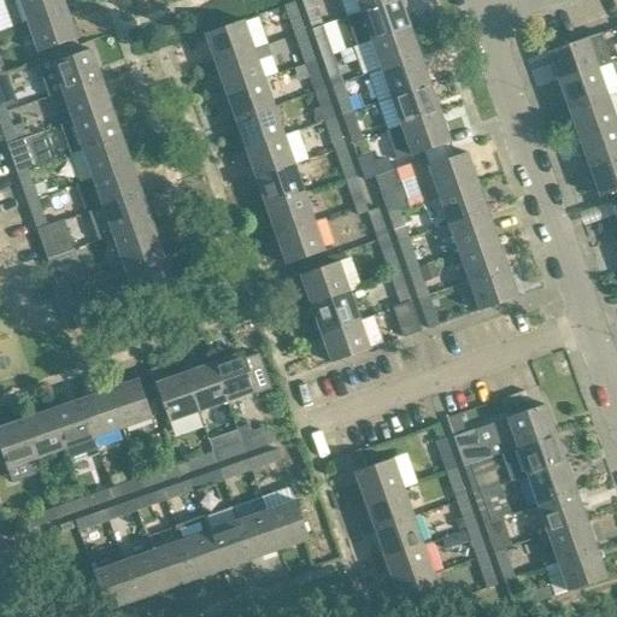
[(19,0),(28,22),(66,9),(63,0),(19,0)]
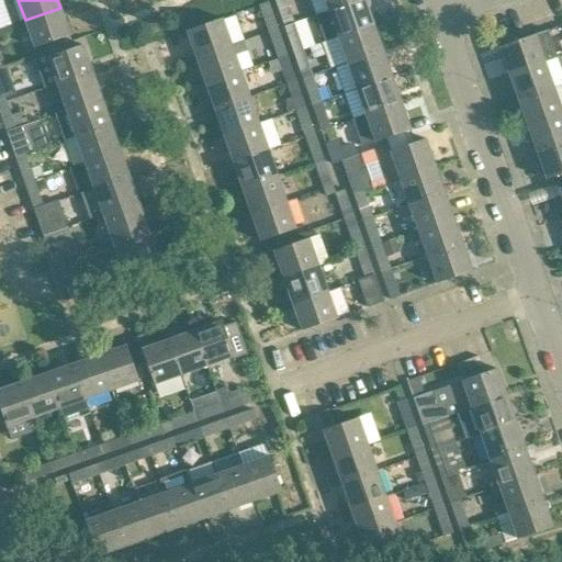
[(293,22),(291,15),(285,0),(274,0),(284,25),(293,22)]
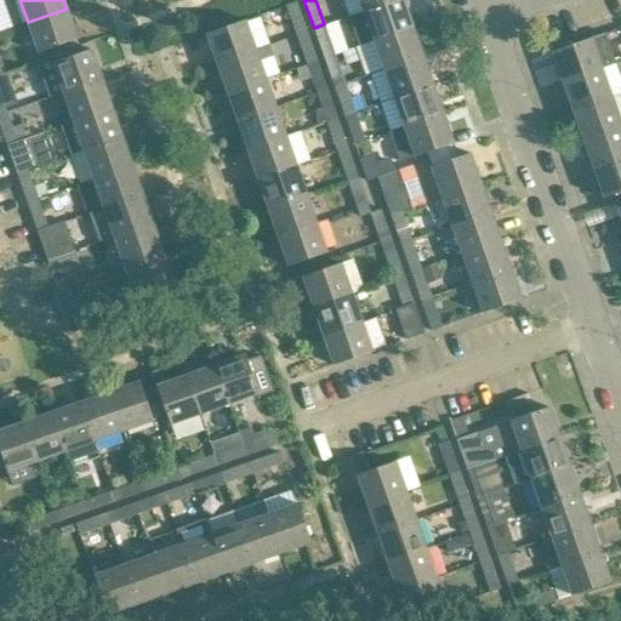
[(374,40),(412,27),(403,0),(393,0),(363,11),(348,16),(359,45),(374,40)]
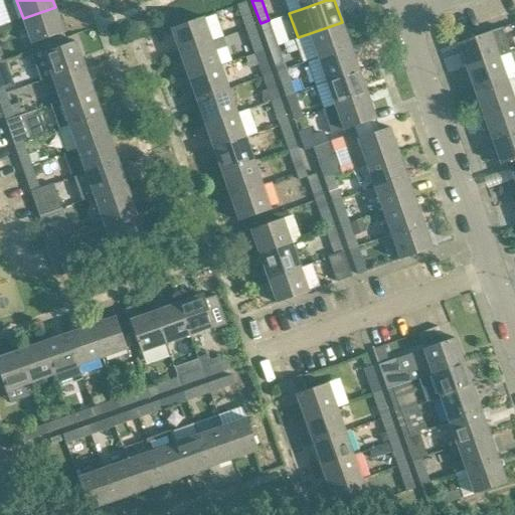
[(298,0),(301,9),(326,0),(298,0)]
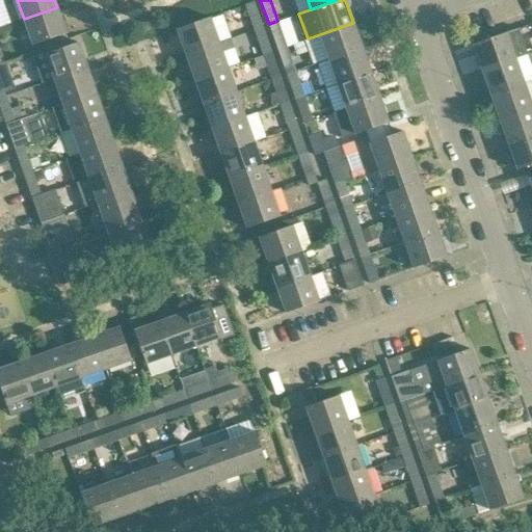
[(263,26),(261,21),(255,2),(245,5),(254,30),(263,26)]
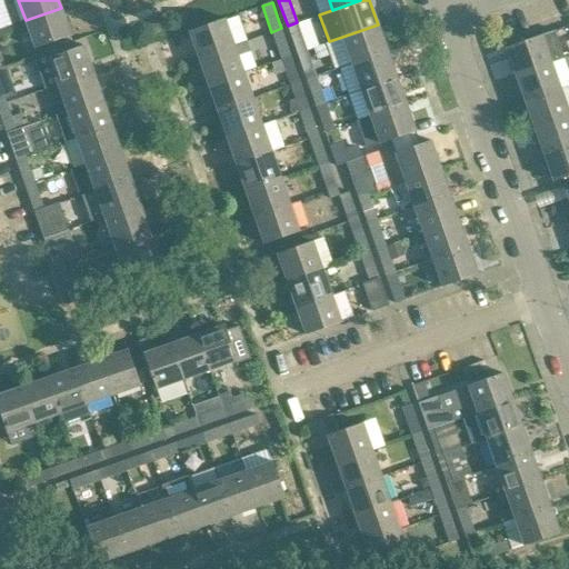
[(35,48),(50,43),(70,36),(61,8),(26,20),(35,48)]
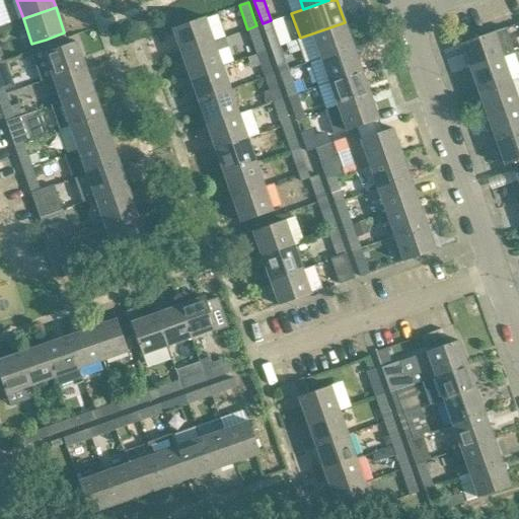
[(213,41),(212,35),(205,17),(172,28),(180,53),(213,41)]
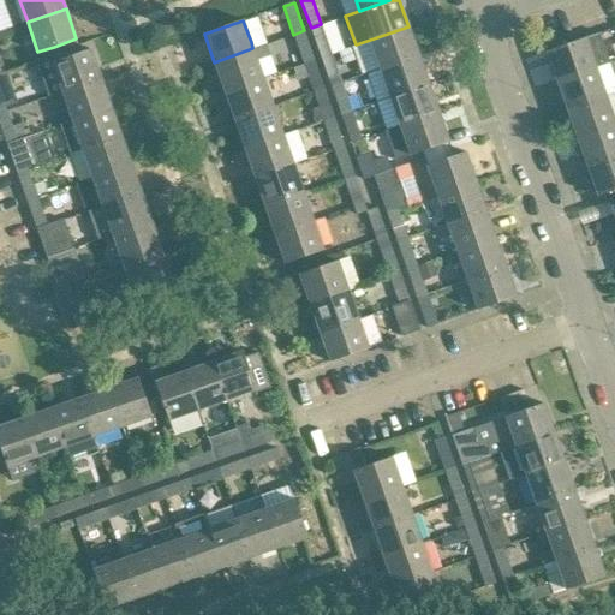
[(332,53),(324,33),(321,24),(311,28),(321,58),(332,53)]
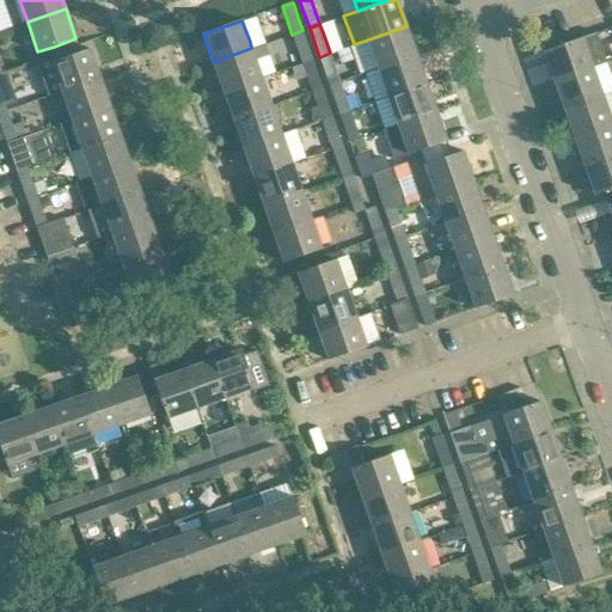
[(378,68),(416,54),(407,26),(368,40),(378,68)]
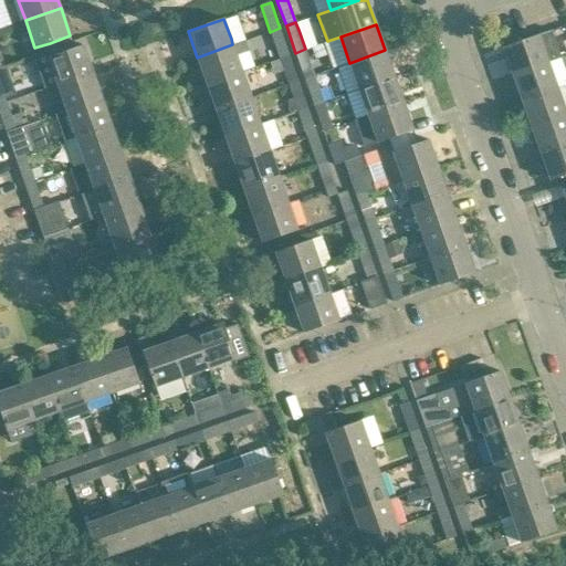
[(289,55),(282,37),(280,28),(270,32),(280,59),(289,55)]
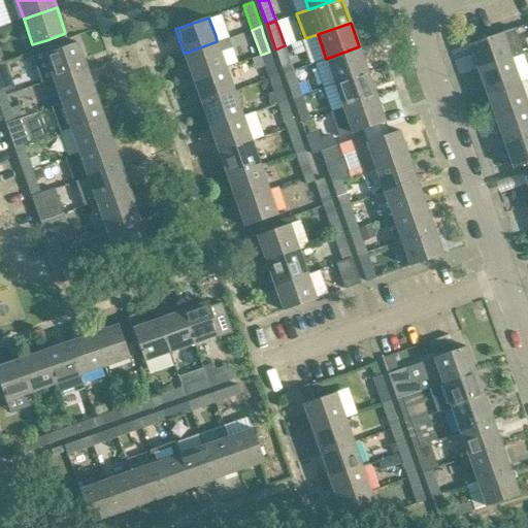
[(512,58),(509,52),(502,32),(469,44),(479,69),(512,58)]
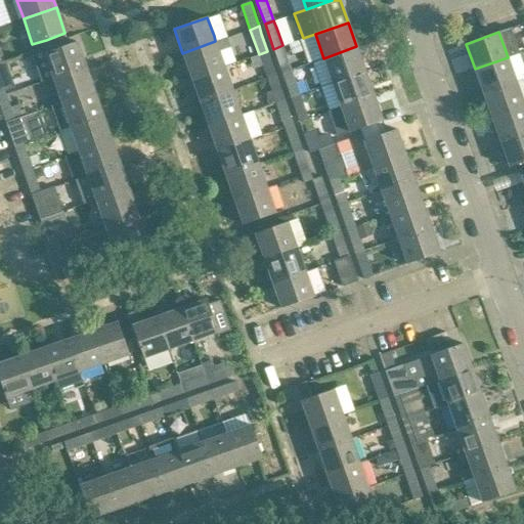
[(191,78),(224,67),(215,41),(182,53),(191,78)]
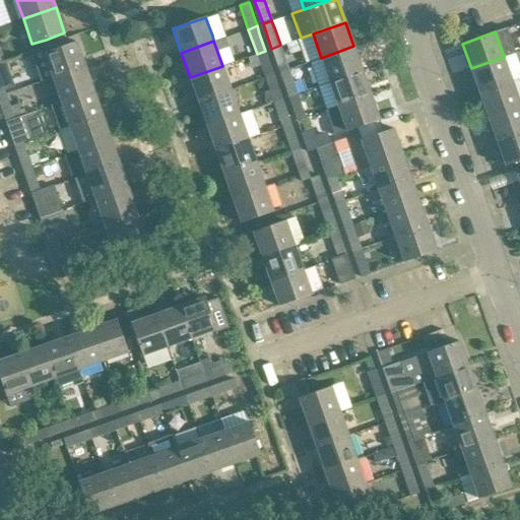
[(53,77),(85,66),(76,42),(44,53),(53,77)]
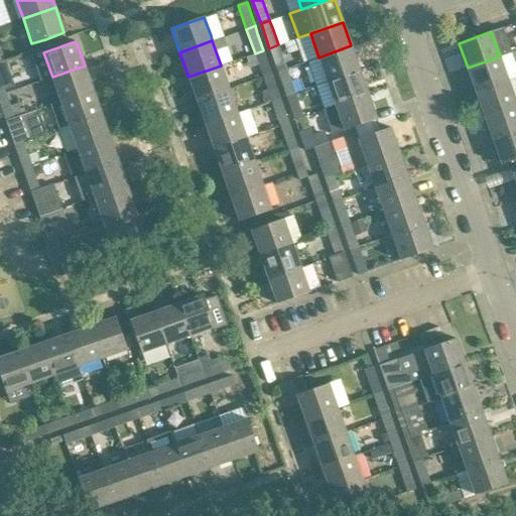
[(286,69),(284,62),(278,44),(269,48),(277,72),(286,69)]
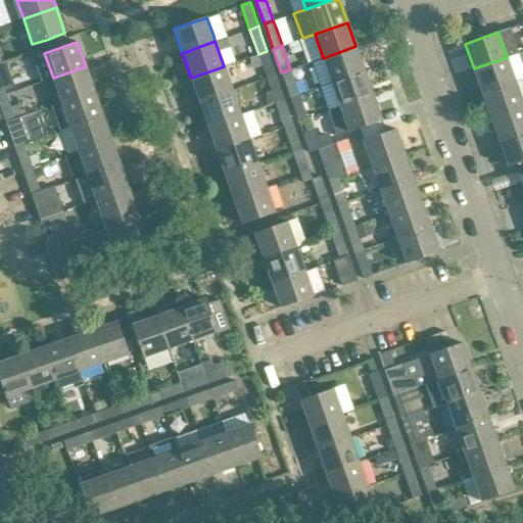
[(331,82),(364,70),(355,46),(323,58),(331,82)]
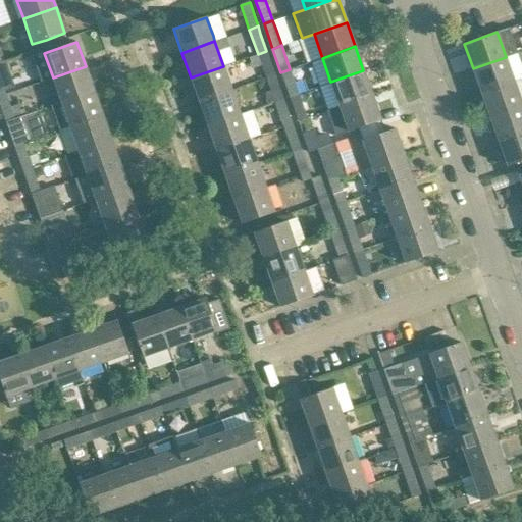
[(275,74),(273,68),(266,51),(258,54),(266,77),(275,74)]
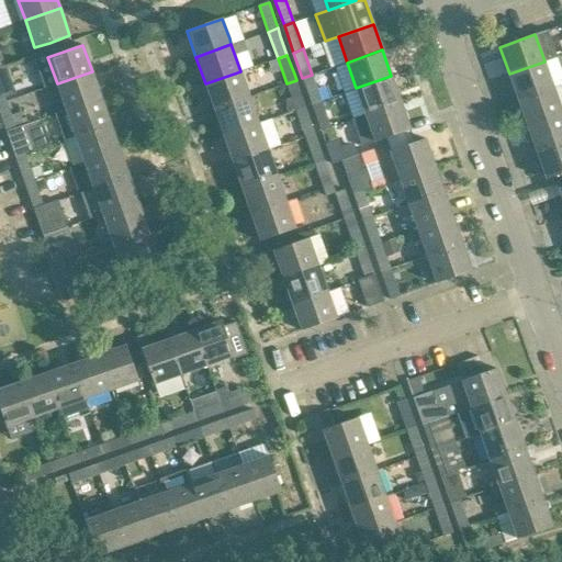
[(518,101),(553,88),(544,62),(509,74),(518,101)]
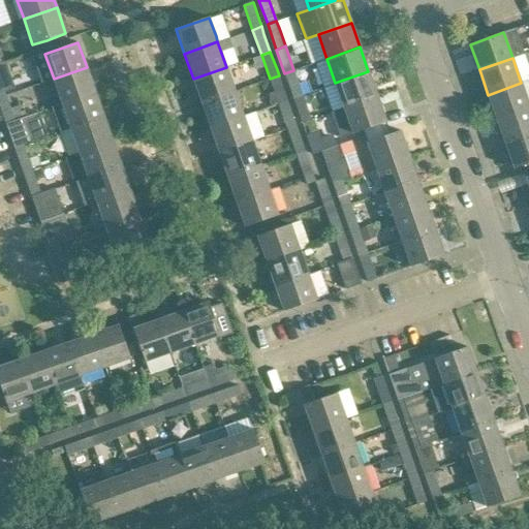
[(0,97),(6,95),(4,91),(14,87),(5,61),(0,62),(0,97)]
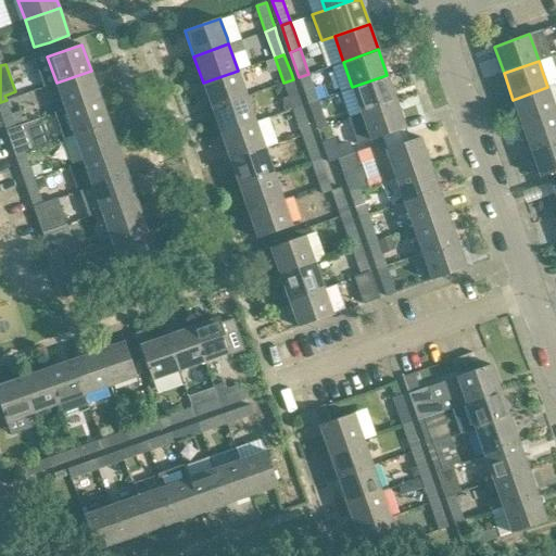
[(65,108),(100,96),(91,71),(57,83),(65,108)]
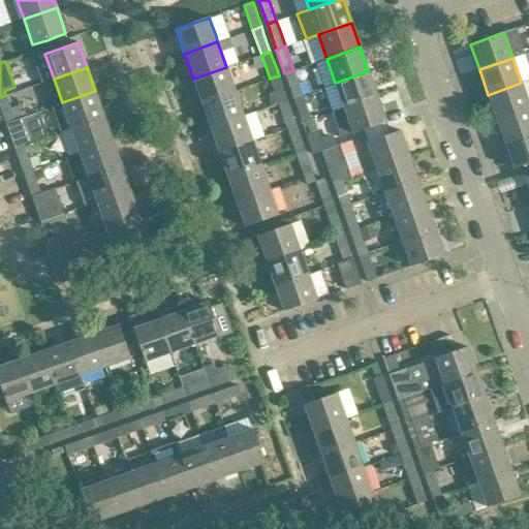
[(201,102),(235,91),(226,67),(193,79),(201,102)]
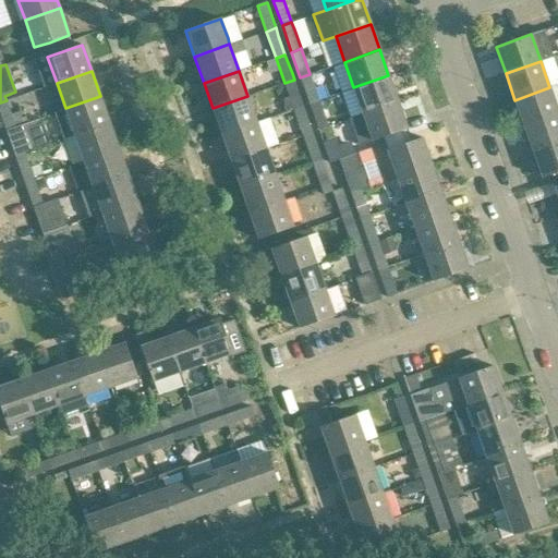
[(318,100),(312,82),(310,74),(300,77),(310,104),(318,100)]
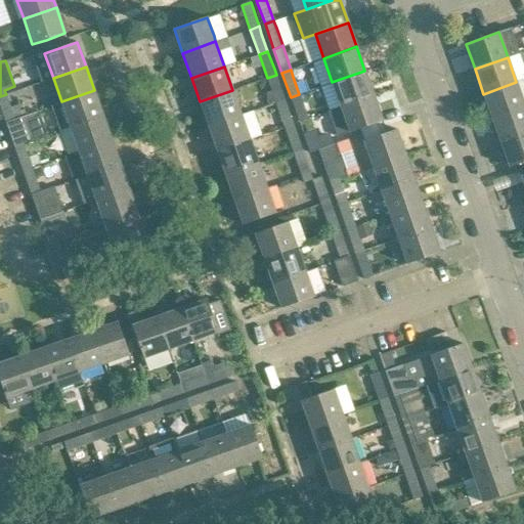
[(341,106),(374,95),(364,71),(332,82),(341,106)]
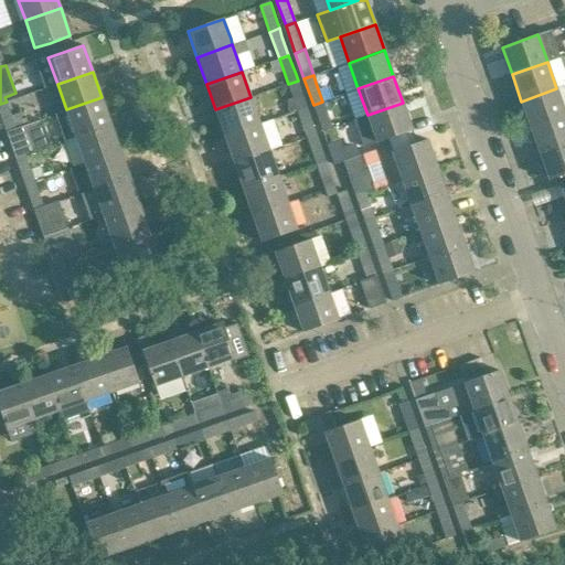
[(307,107),(300,88),(298,81),(288,84),(297,110),(307,107)]
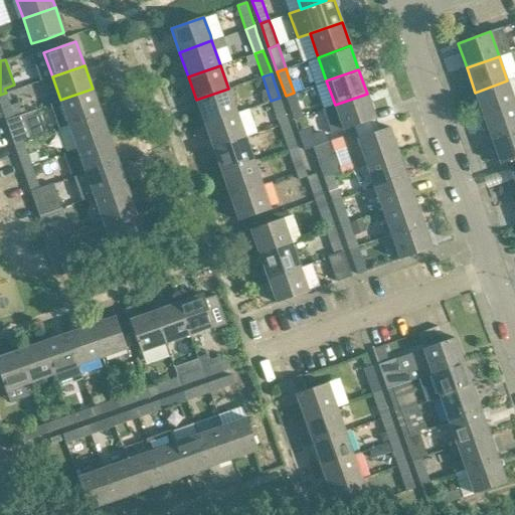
[(483,116),(514,104),(514,103),(507,80),(475,93),(483,116)]
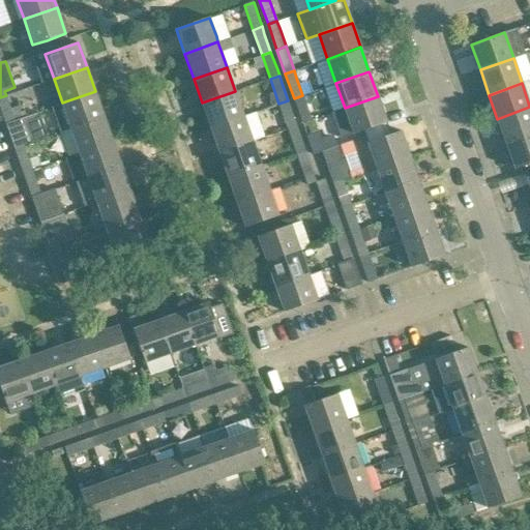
[(59,131),(104,116),(95,91),(62,102),(62,104),(51,108),(59,131)]
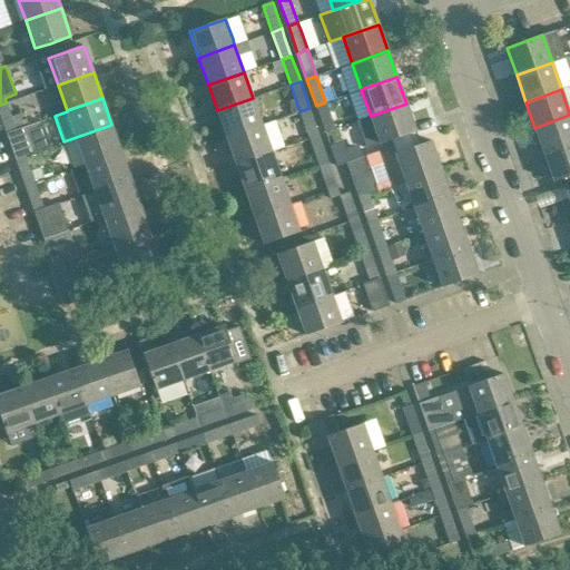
[(273,120),(262,124),(253,98),(217,110),(226,137),(274,120),(273,120)]
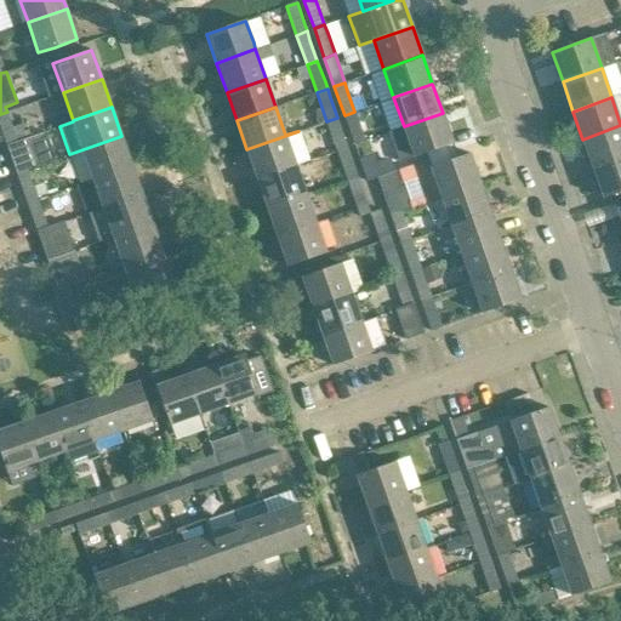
[(12,127),(10,120),(7,112),(0,114),(0,125),(6,144),(44,131),(58,126),(56,120),(23,131),(21,124),(12,127)]
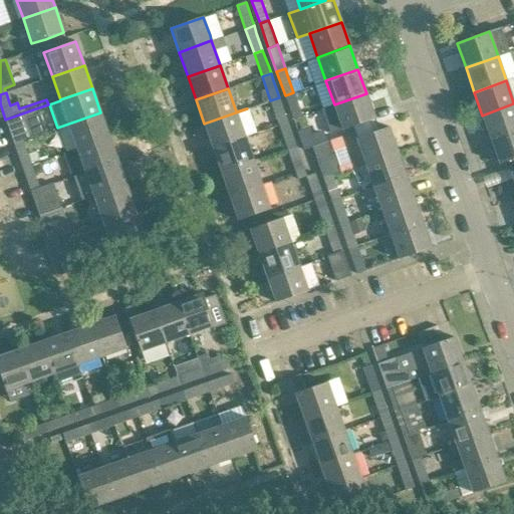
[(302,115),(300,110),(293,92),(285,95),(293,118),(302,115)]
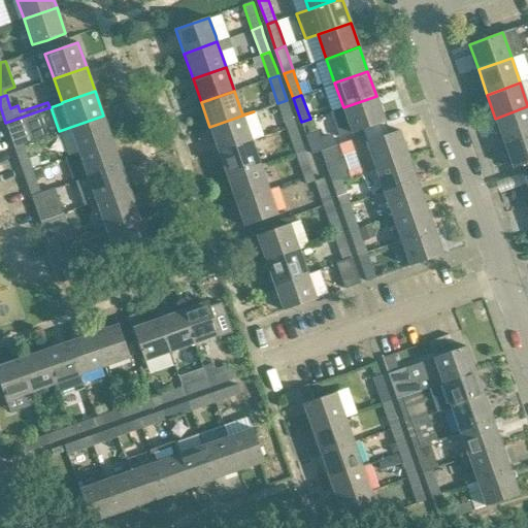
[(353,133),(366,129),(386,122),(376,96),(343,107),(353,133)]
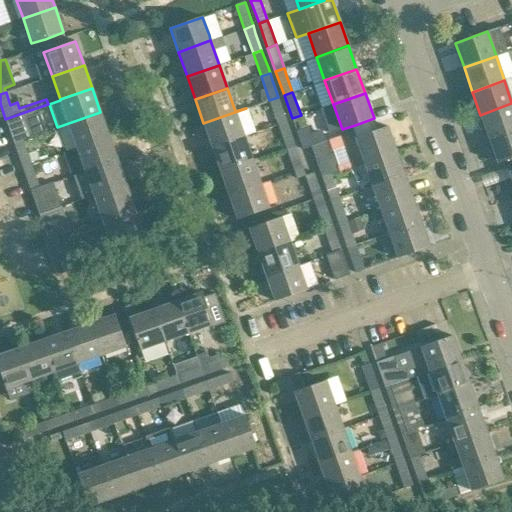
[(286,120),(284,115),(278,97),(269,100),(277,124),(286,120)]
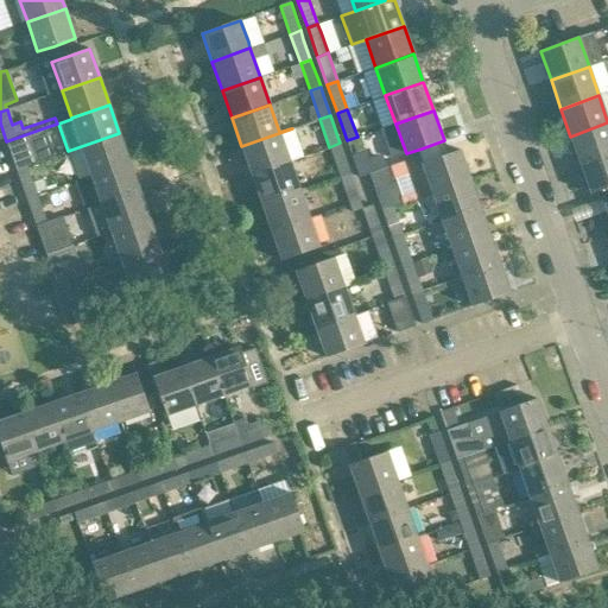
[(581,165),(607,154),(607,122),(570,137),(581,165)]
